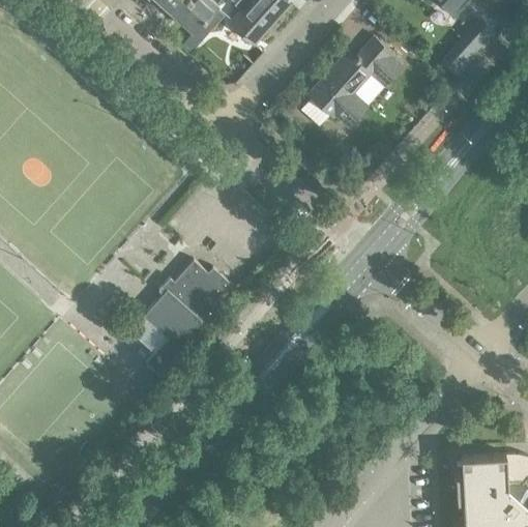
[(157,0),(175,16),(187,0),(157,0)]
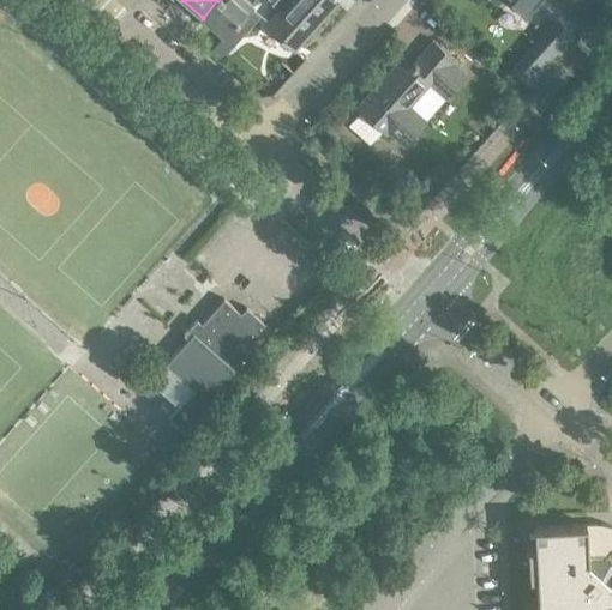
[(240,0),(217,0),(203,18),(225,37),(251,8),(240,0)]
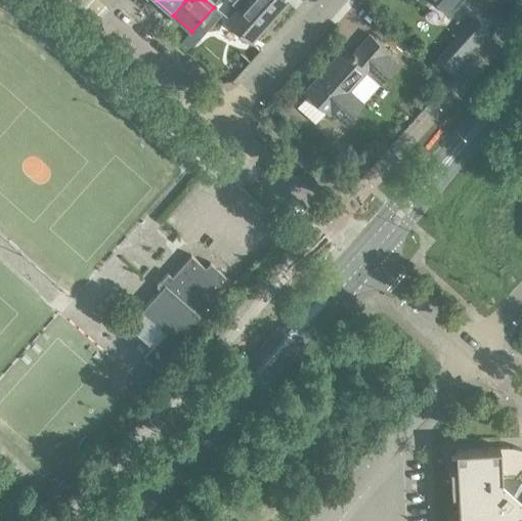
[(241,11),(229,24),(252,44),(288,5),(281,0),(237,0),(233,5),(241,11)]
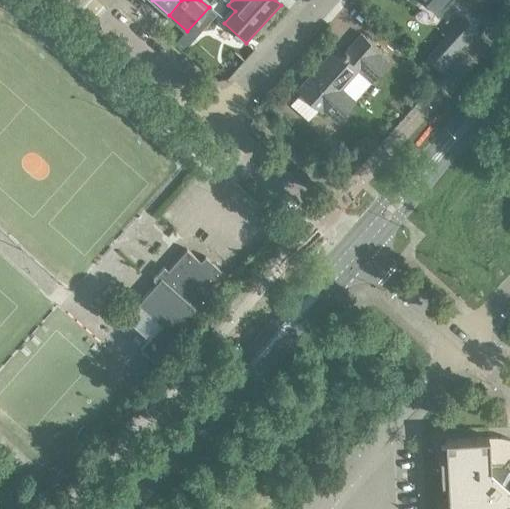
[(423,0),(437,12),(448,0),(423,0)]
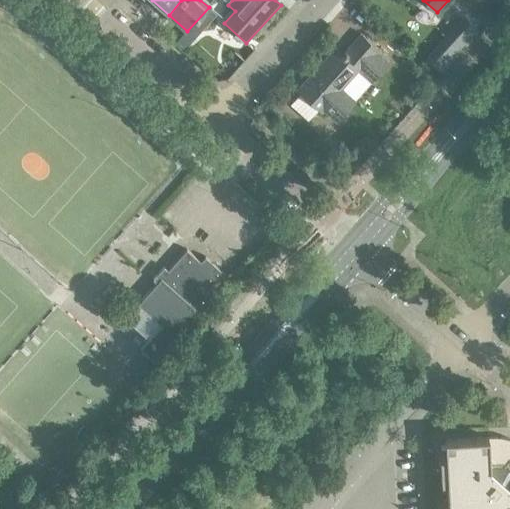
[(480,31),(470,21),(431,63),(442,73),(478,34),(478,33),(480,31)]
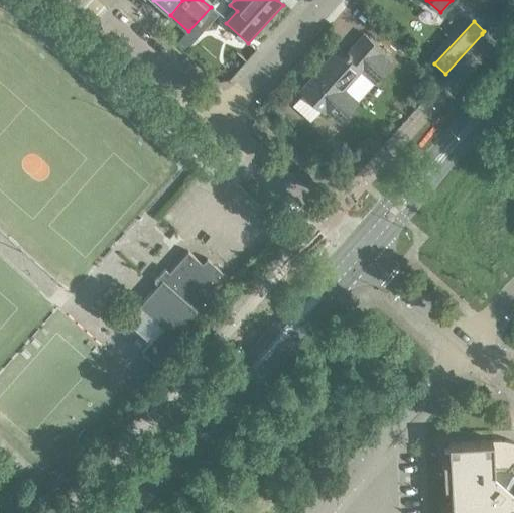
[(341,123),(393,65),(382,54),(384,53),(364,35),(347,55),(340,49),(301,92),(305,95),(293,107),(312,123),(324,111),(326,113),(327,111),(341,123)]
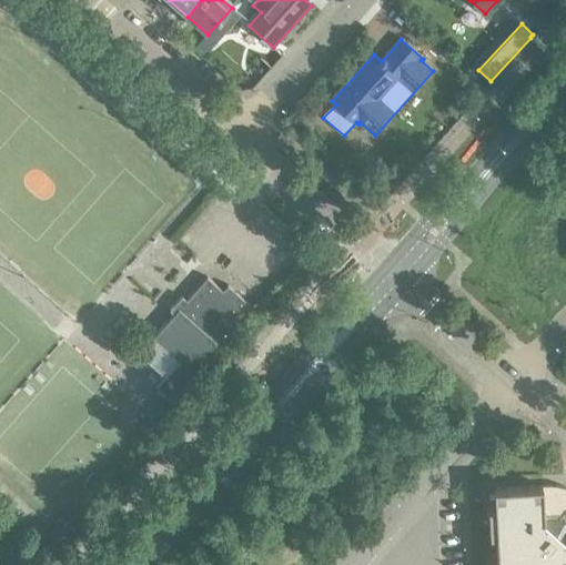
[(440,62),(446,56),(435,46),(430,53),(440,62)]
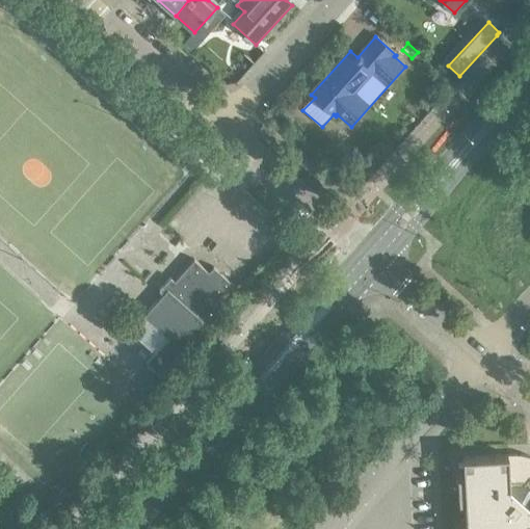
[(57,70),(63,62),(50,52),(45,58),(57,70)]
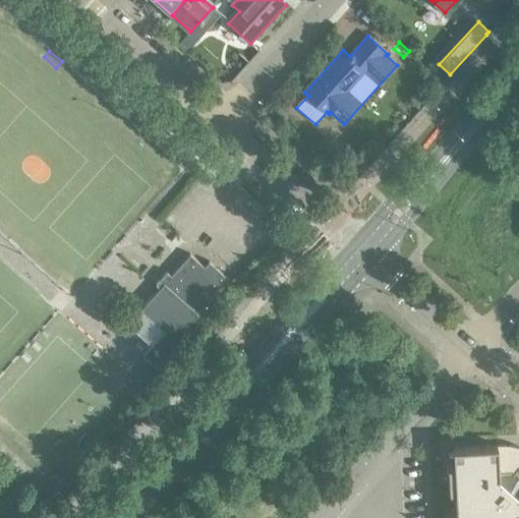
[(230,61),(218,63),(220,79),(233,77),(240,70),(230,61)]
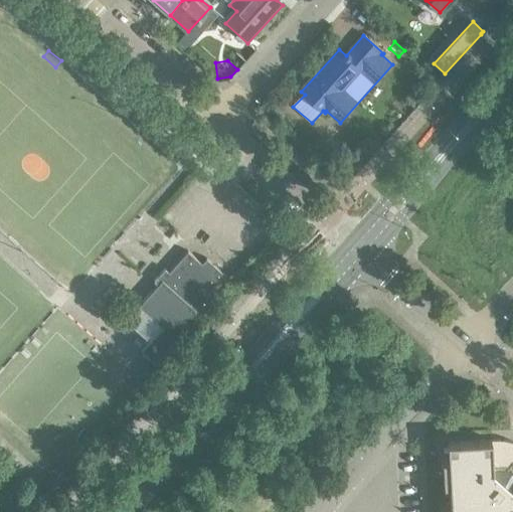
[(78,87),(83,79),(71,69),(66,75),(78,87)]
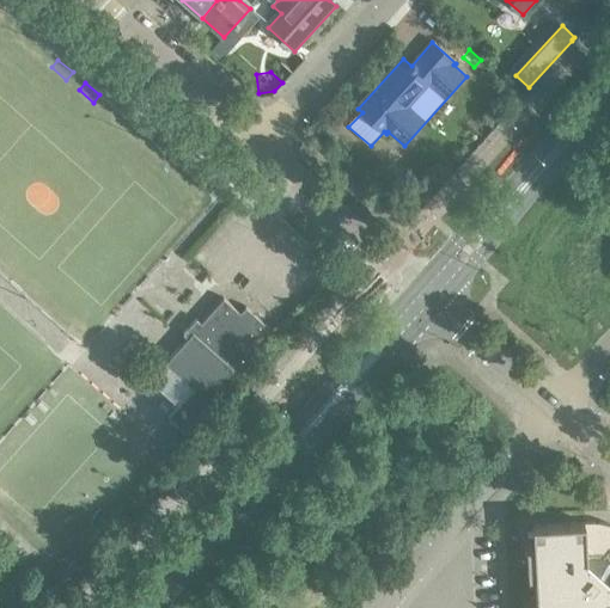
[(209,397),(270,329),(246,308),(241,315),(224,300),(201,326),(196,321),(188,331),(193,336),(166,364),(174,370),(195,390),(209,397)]
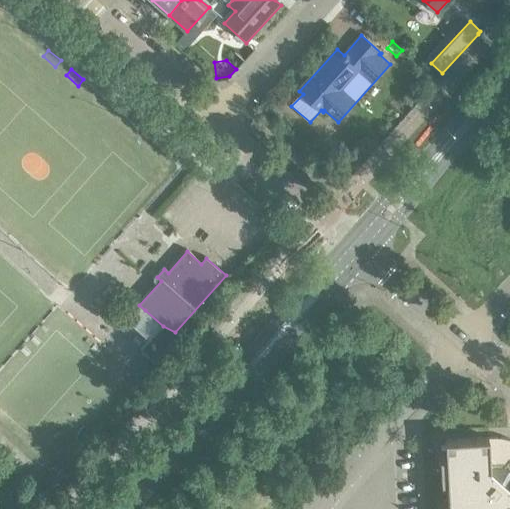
[(163,326),(139,305),(127,319),(150,341),(163,326)]
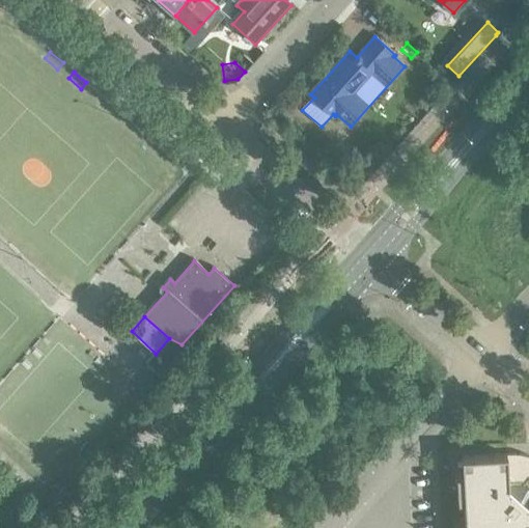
[(164,377),(188,350),(182,344),(169,338),(156,354),(147,362),(164,377)]
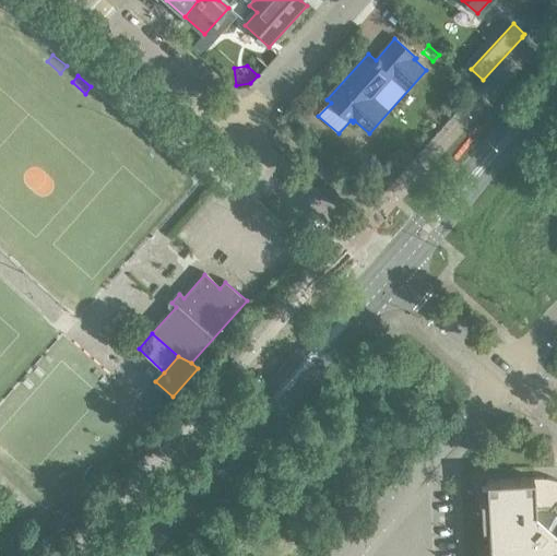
[(535,480),(535,478),(487,482),(490,555),(556,555),(556,481),(555,481),(545,480),(535,480)]
